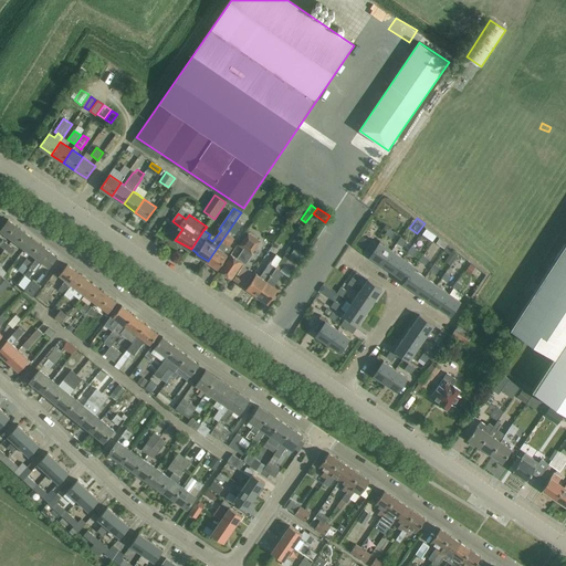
[(13,240),(21,229),(9,220),(0,231),(13,240)]
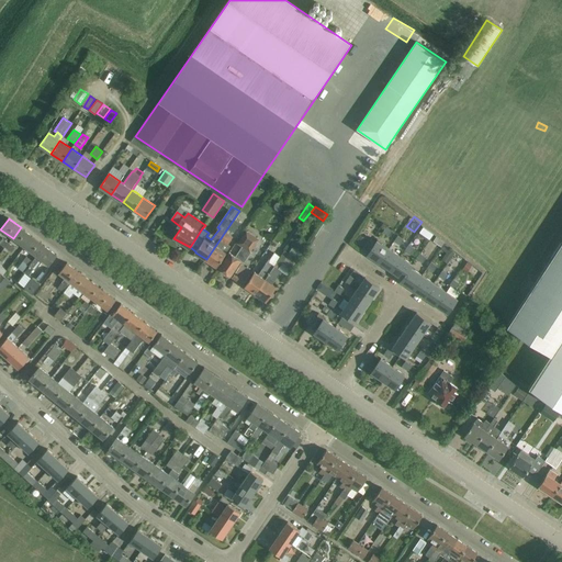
[(235,233),(240,224),(235,220),(229,229),(235,233)]
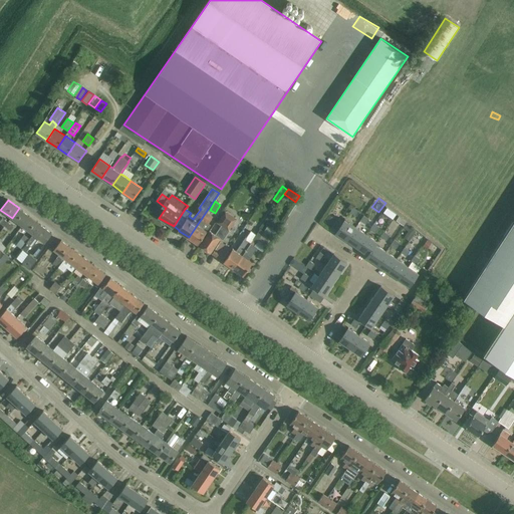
[(23,226),(30,217),(19,208),(12,218),(23,226)]
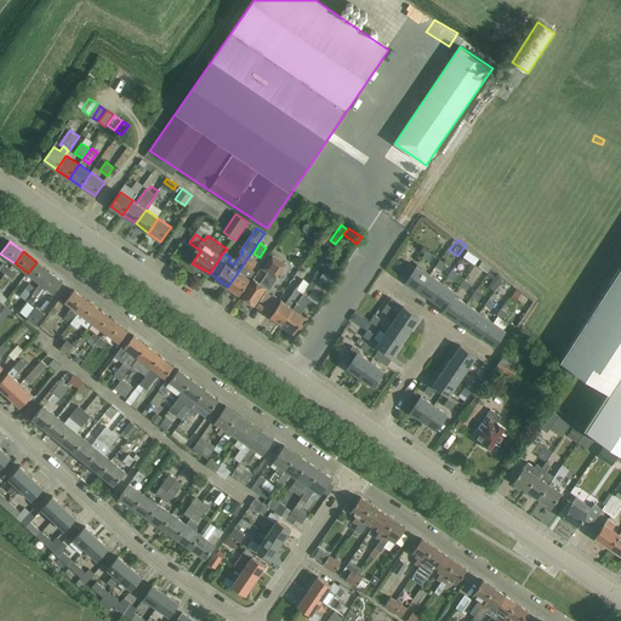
[(434,255),(427,251),(422,257),(429,262),(434,255)]
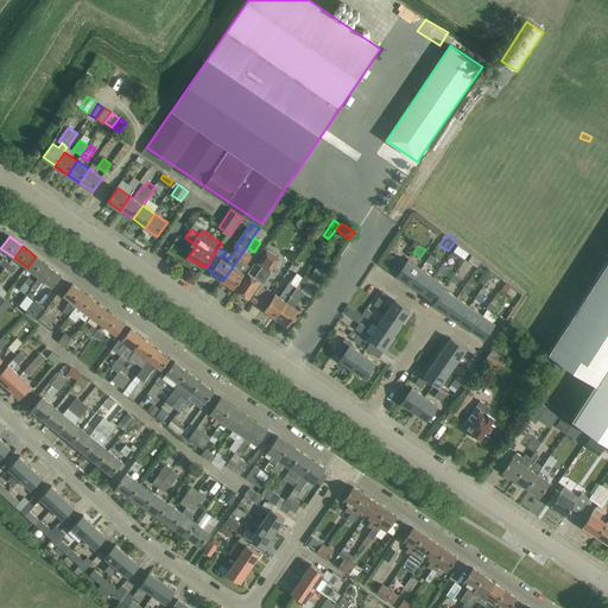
[(303,257),(311,260),(315,253),(308,248),(303,257)]
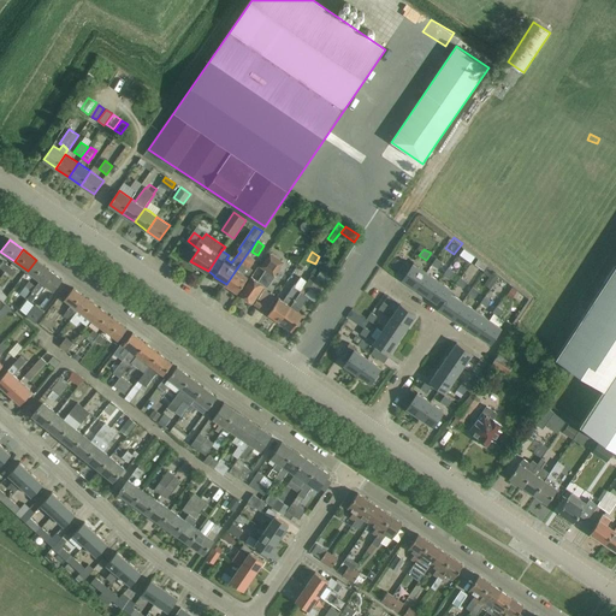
[(252,277),(247,284),(240,294),(253,302),(265,285),(267,288),(276,276),(284,262),(271,253),(261,267),(266,271),(259,282),(252,277)]
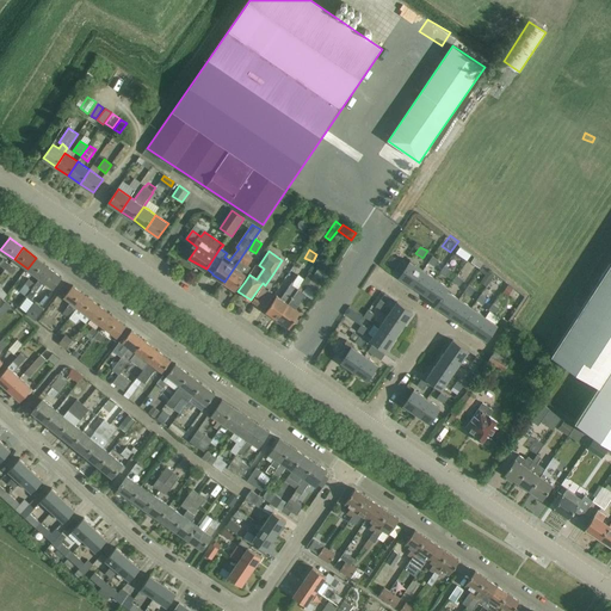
[(245,252),(224,282),(236,290),(242,281),(251,269),(247,266),(253,258),(245,252)]
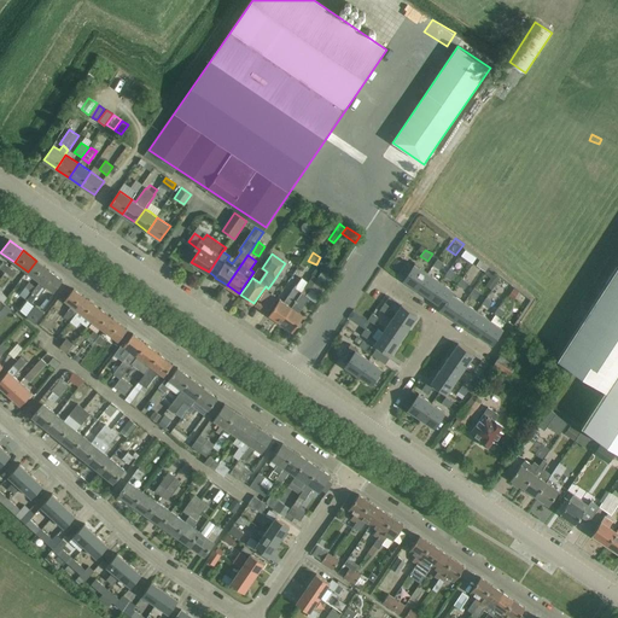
[(444,264),(437,260),(433,266),(439,270),(444,264)]
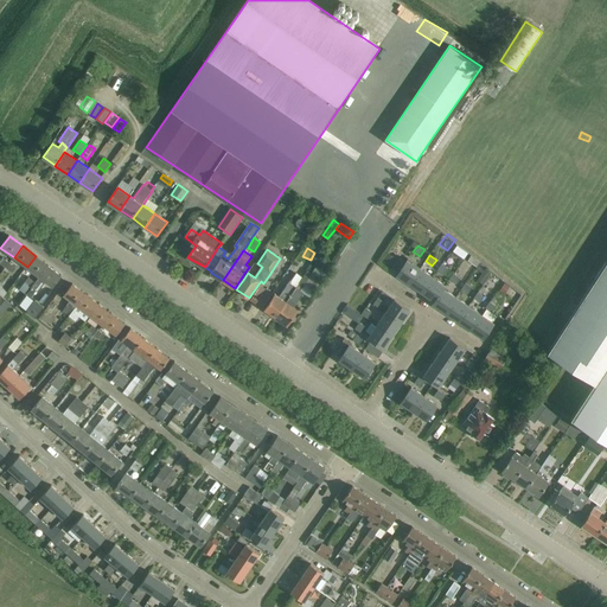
[(40,276),(49,266),(36,256),(27,267),(39,276),(40,276)]
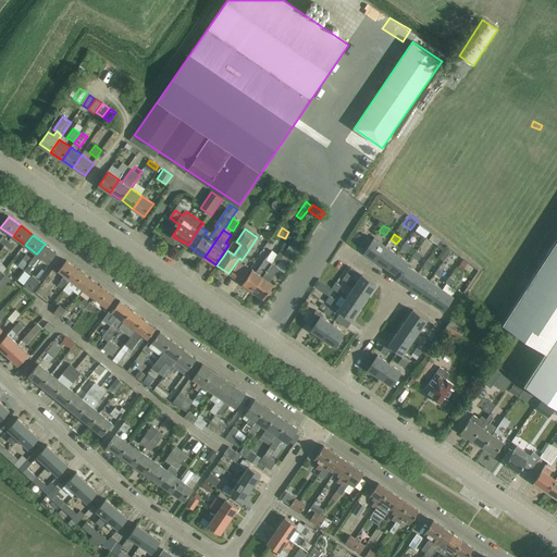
[(0,240),(5,246),(9,240),(3,236),(0,240)]
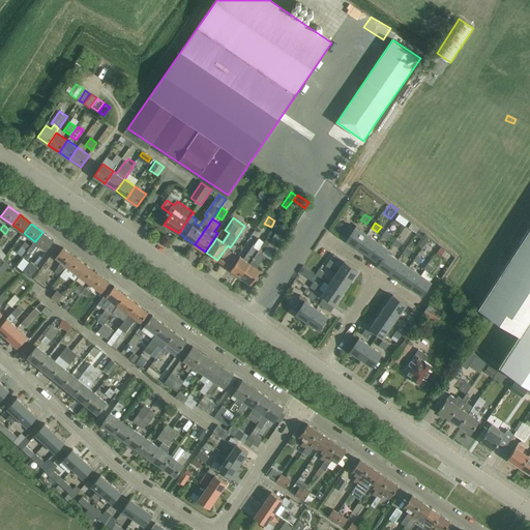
[(347,241),(358,248),(367,235),(356,227),(355,228),(350,225),(343,235),(348,239),(347,241)]
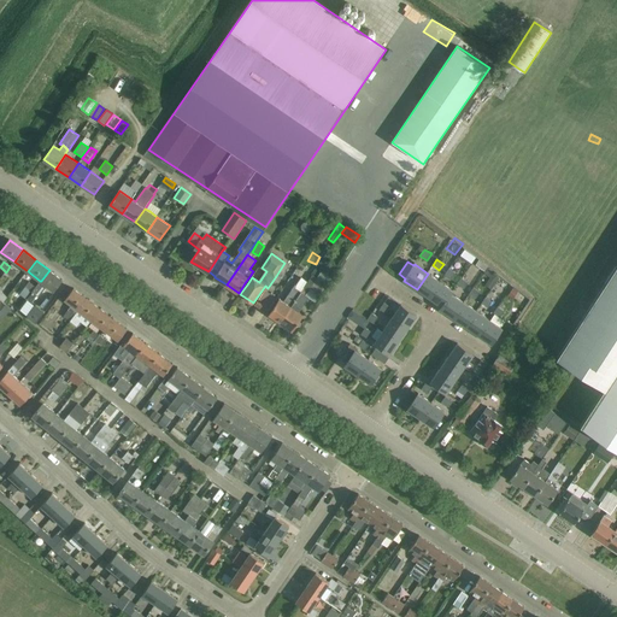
[(616,265),(557,359),(604,389),(581,424),(616,447),(616,265)]
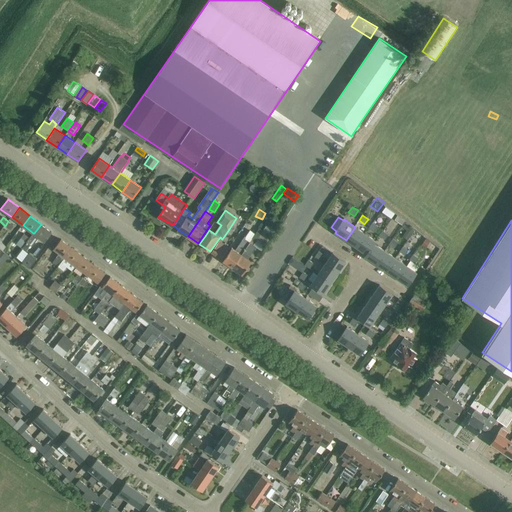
[(8,221),(5,226),(11,230),(14,226),(8,221)]
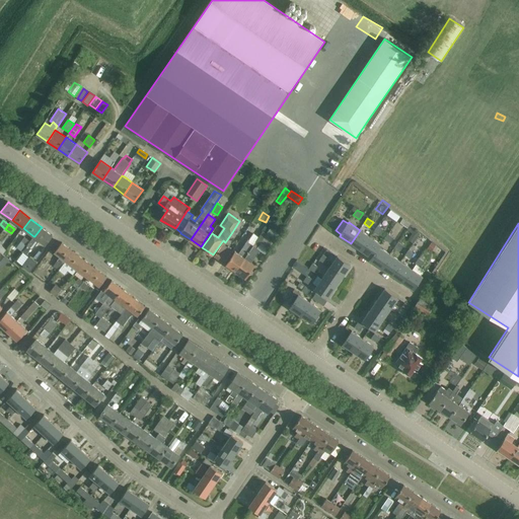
[(382,229),(377,226),(374,231),(379,234),(382,229)]
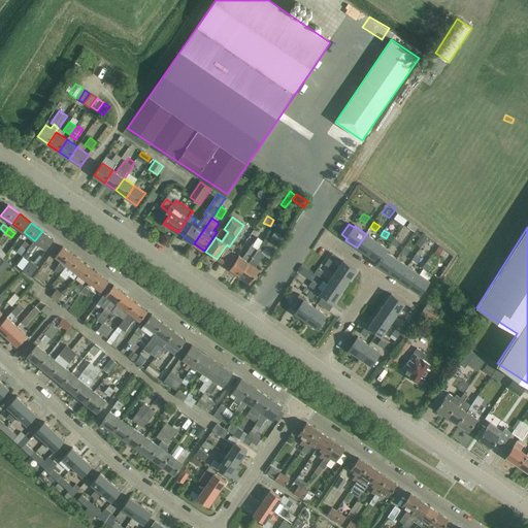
[(28,250),(24,256),(28,258),(32,253),(34,254),(37,250),(40,245),(46,250),(47,249),(47,248),(54,239),(42,231),(35,240),(34,240),(31,244),(31,245),(28,250)]
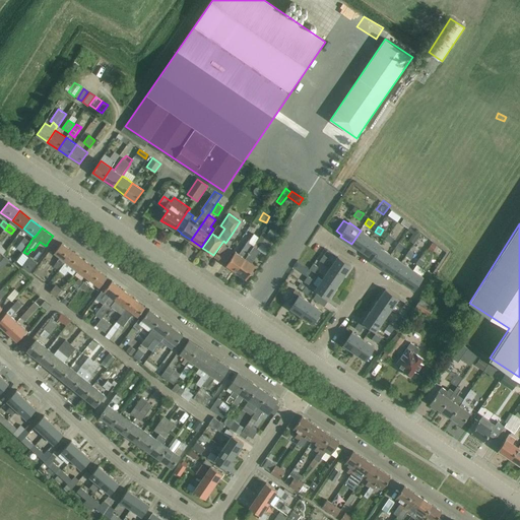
[(362,251),(371,238),(361,231),(351,244),(362,251)]
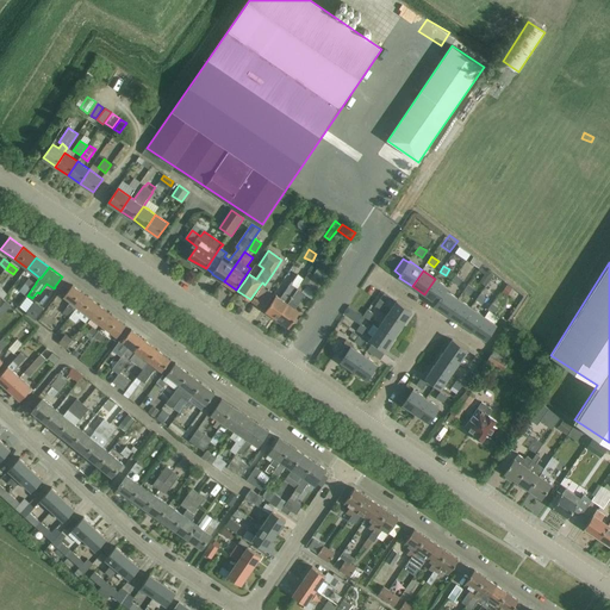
[(278,319),(310,273),(309,272),(305,279),(298,275),(292,285),(291,284),(281,298),(277,296),(267,311),(278,319)]
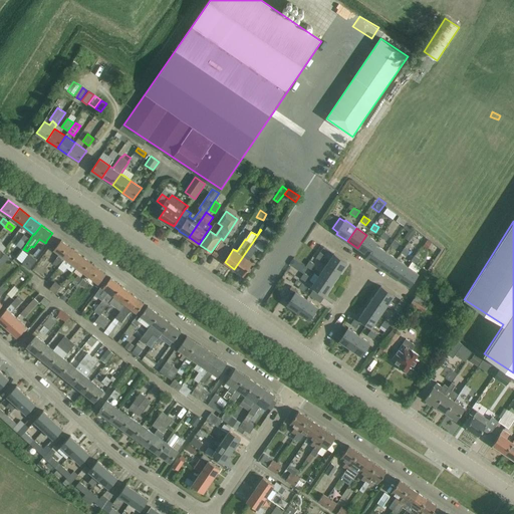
[(261,230),(234,269),(244,275),(253,262),(249,260),(258,248),(255,246),(259,241),(266,246),(272,237),(261,230)]
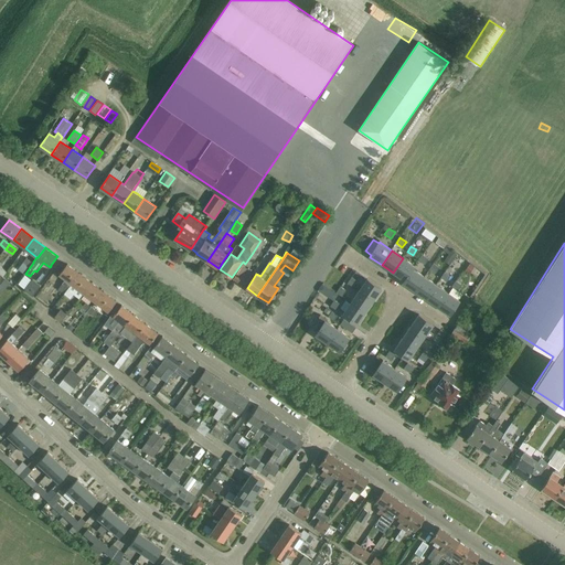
[(428,259),(423,255),(418,260),(425,265),(428,259)]
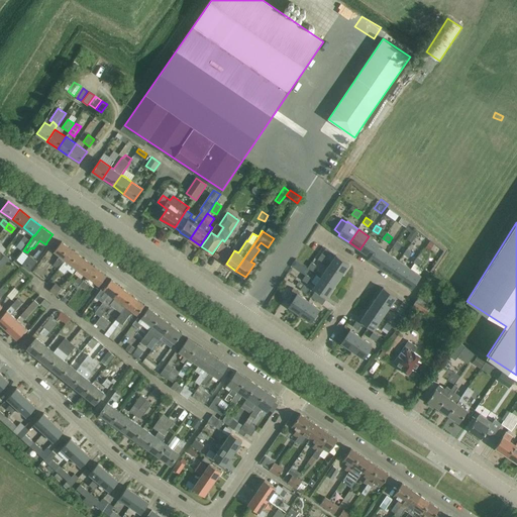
[(30,240),(30,239),(25,236),(17,246),(22,250),(23,250),(27,244),(30,240)]
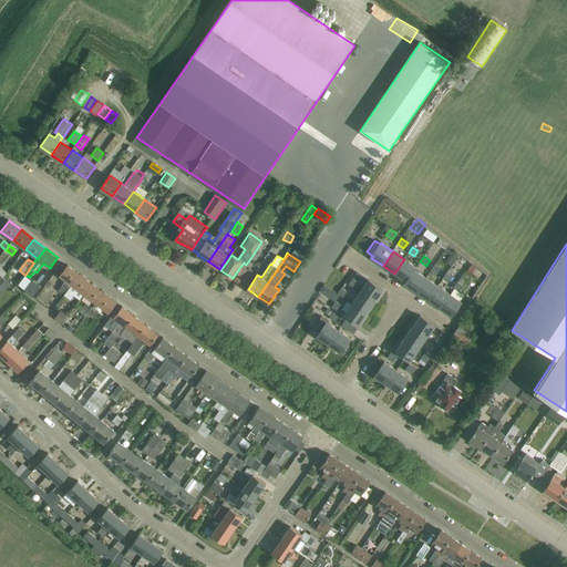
[(404,285),(415,269),(416,267),(404,259),(394,274),(406,281),(404,285)]
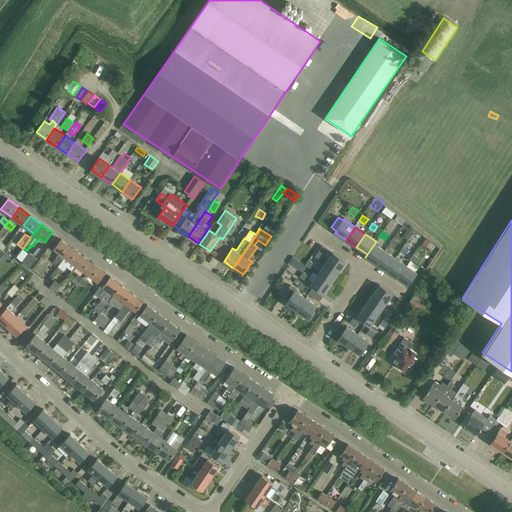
[(65,257),(73,248),(61,239),(54,249),(65,257)]
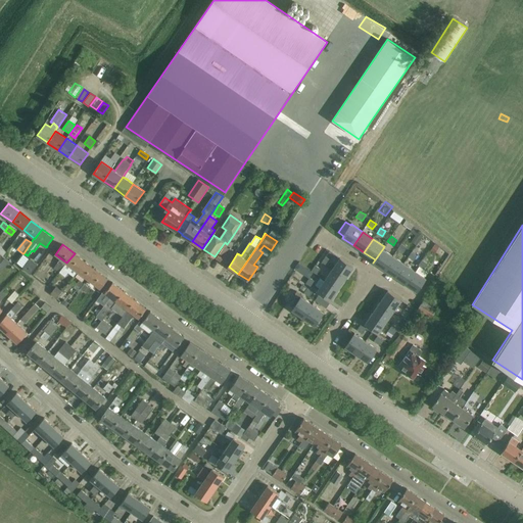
[(407,248),(401,244),(397,249),(403,253),(407,248)]
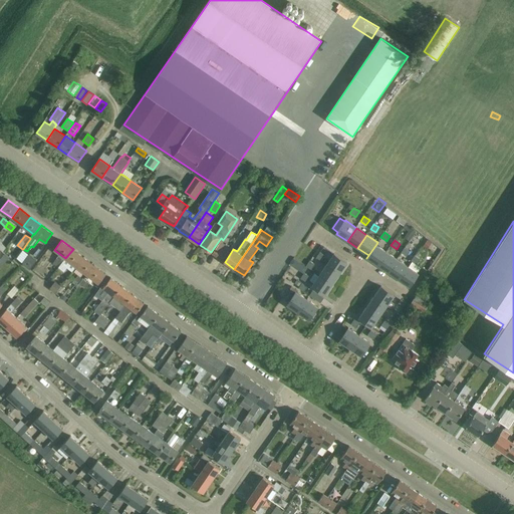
[(427,240),(423,245),(428,249),(432,243),(427,240)]
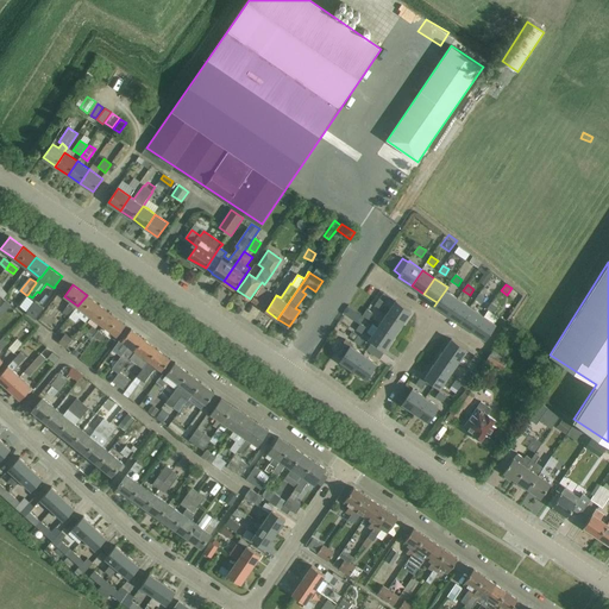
[(262,287),(258,290),(252,301),(263,308),(272,295),(262,287)]
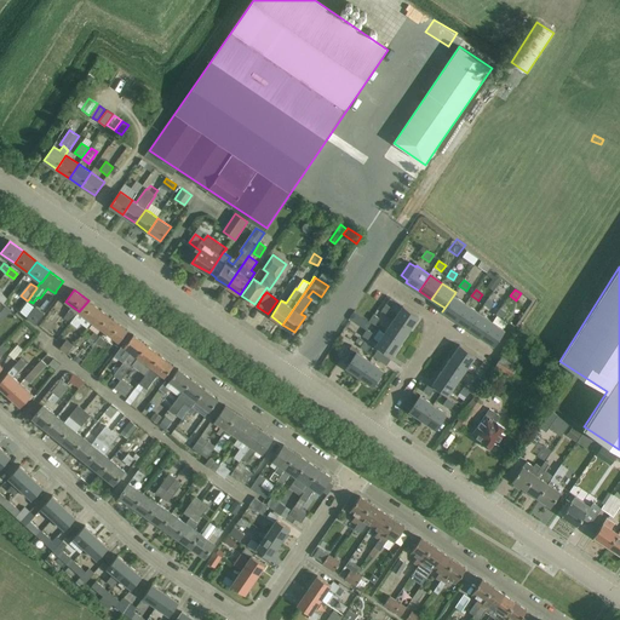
[(455,320),(466,303),(454,294),(442,311),(455,320)]
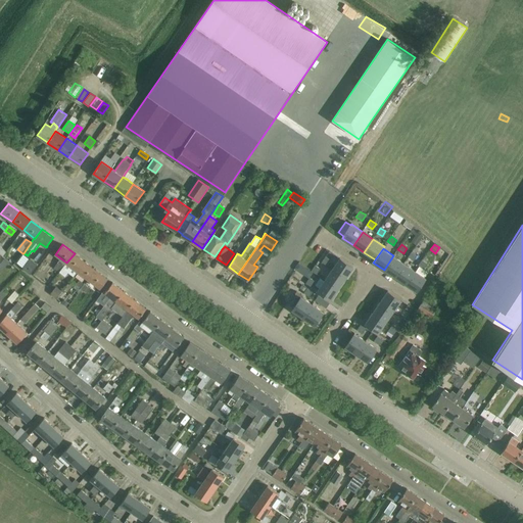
[(418,256),(412,252),(409,257),(414,262),(418,256)]
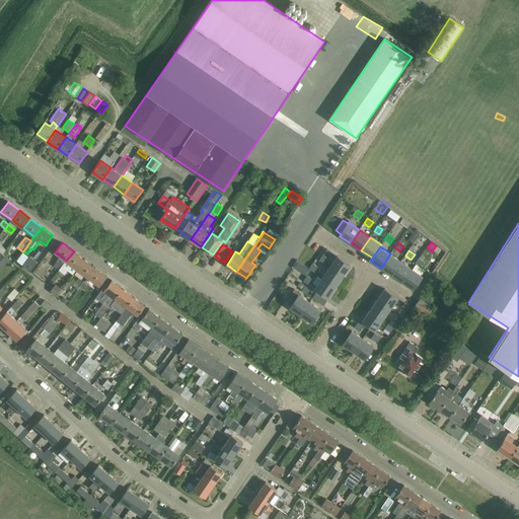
[(74,275),(77,270),(84,260),(74,251),(66,261),(63,266),(60,270),(66,275),(69,271),(74,275)]
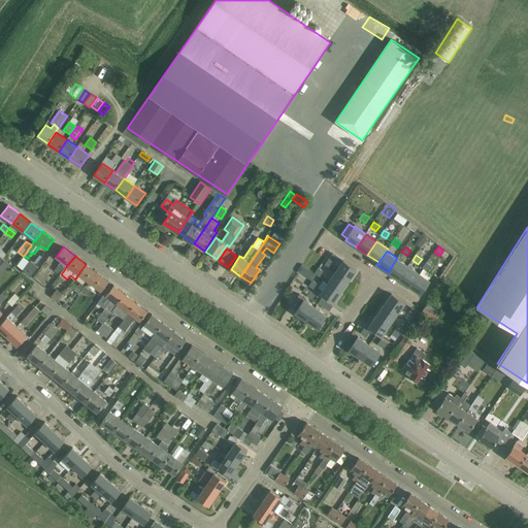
[(325,264),(330,267),(334,262),(329,258),(325,264)]
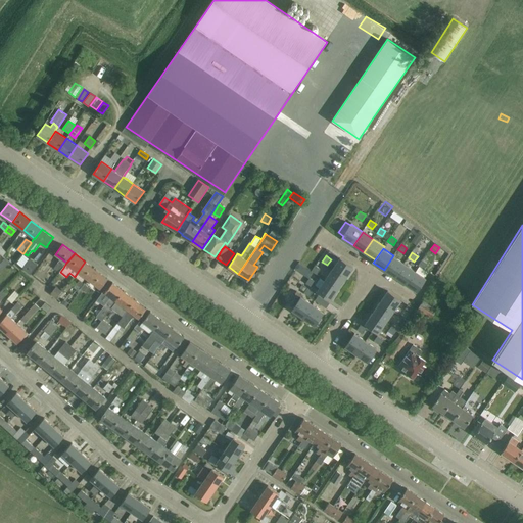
[(395,277),(405,264),(393,255),(384,270),(395,277)]
